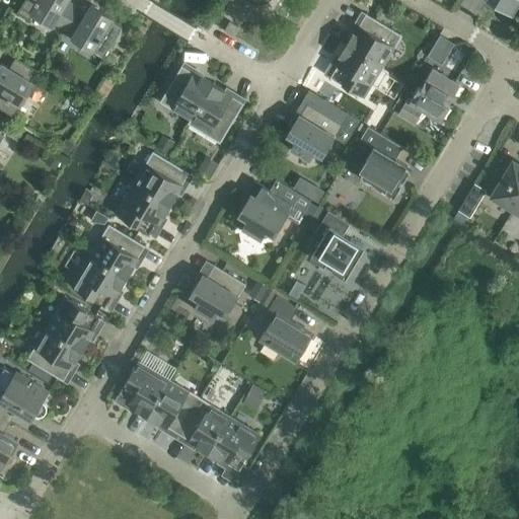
[(24,0),(18,12),(30,20),(33,14),(53,26),(56,22),(65,28),(78,7),(69,1),(69,0),(24,0)]
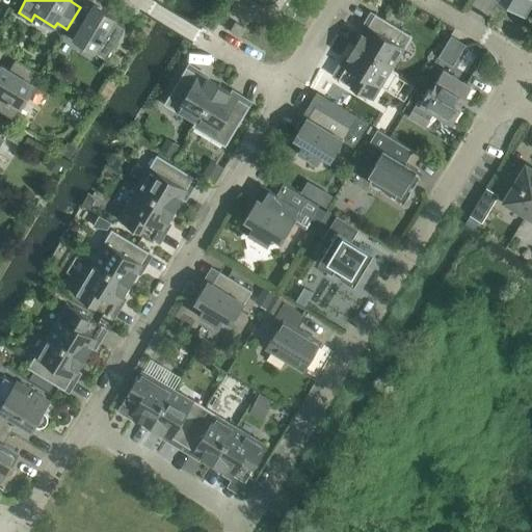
[(526,17),(531,5),(531,0),(498,0),(526,17)]
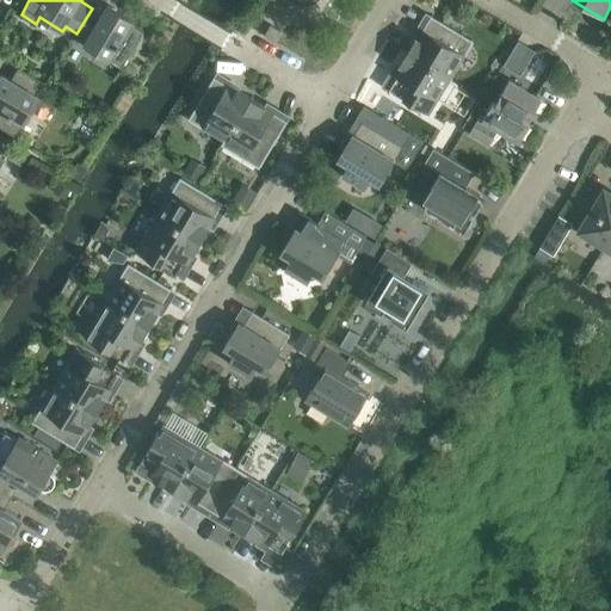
[(463,2),(454,18),(466,25),(475,11),(463,2)]
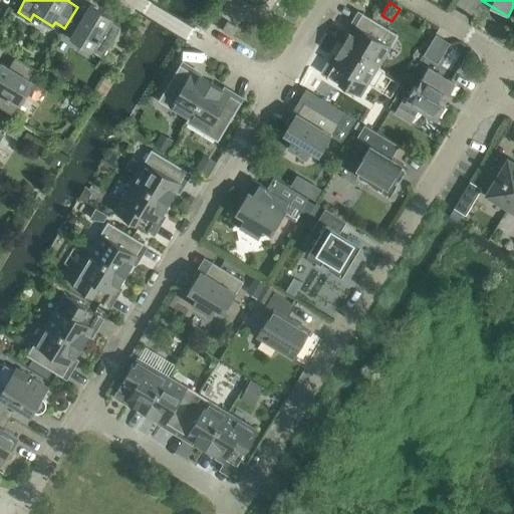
[(92,51),(94,49),(104,55),(121,25),(112,19),(113,17),(91,4),(86,12),(77,7),(64,28),(73,34),(71,37),(92,51)]
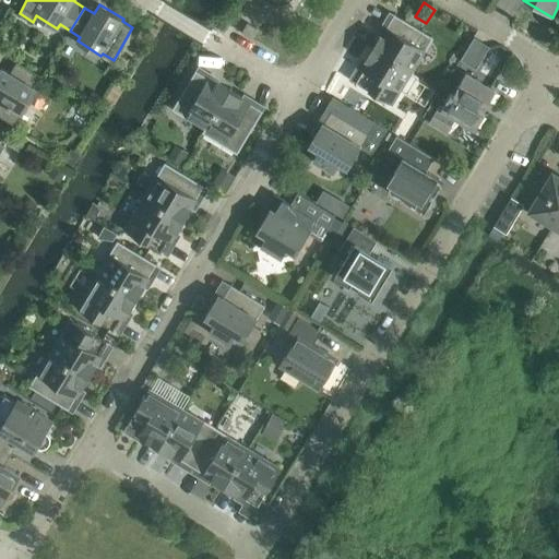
[(432,38),(394,14),(388,27),(387,26),(373,47),(413,71),(432,38)]
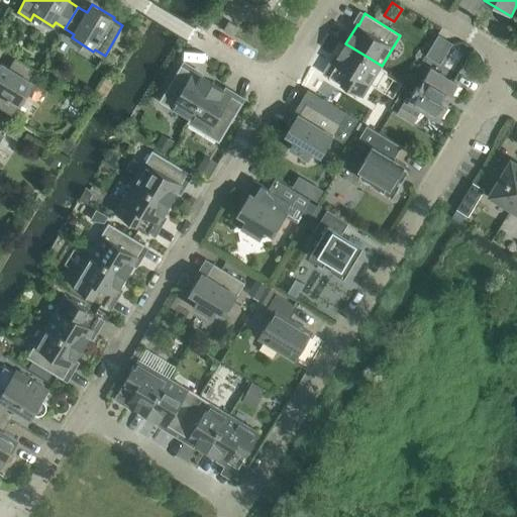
[(224,30),(232,35),(237,26),(229,21),(224,30)]
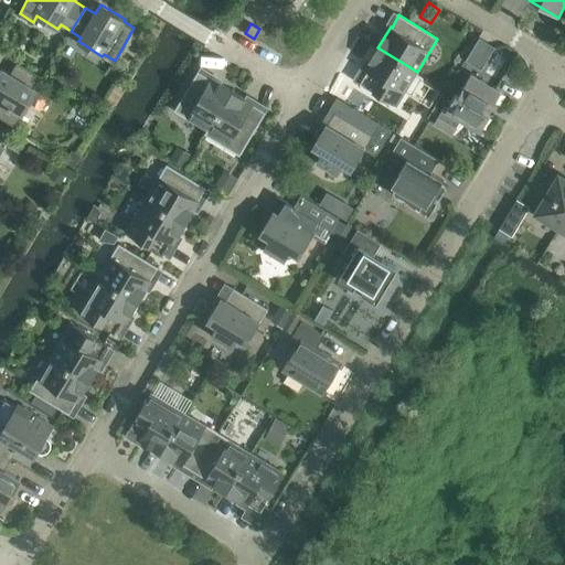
[(480,38),(466,61),(482,70),(496,48),(480,38)]
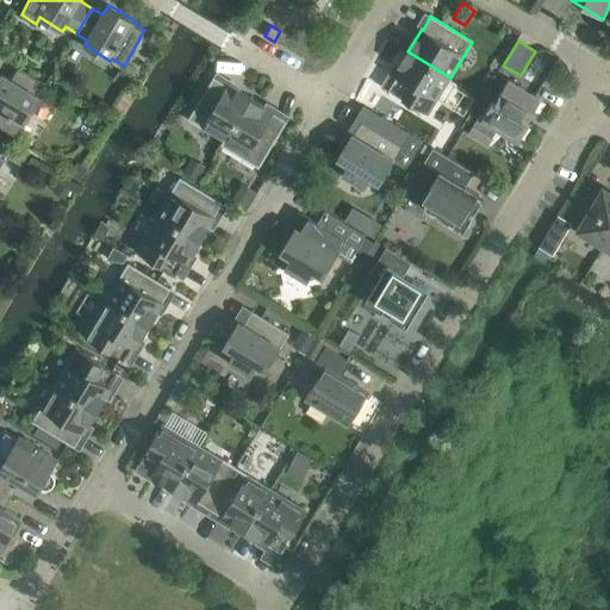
[(393,75),(394,75),(386,89),(428,114),(450,78),(408,51),(393,75)]
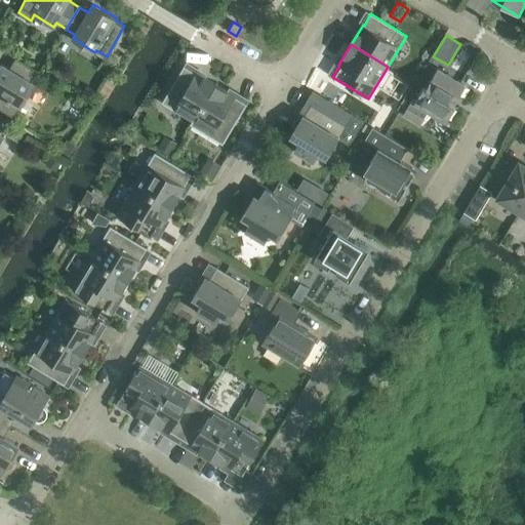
[(23,107),(36,84),(32,82),(38,72),(16,58),(10,69),(2,64),(0,66),(0,107),(14,115),(21,105),(23,107)]
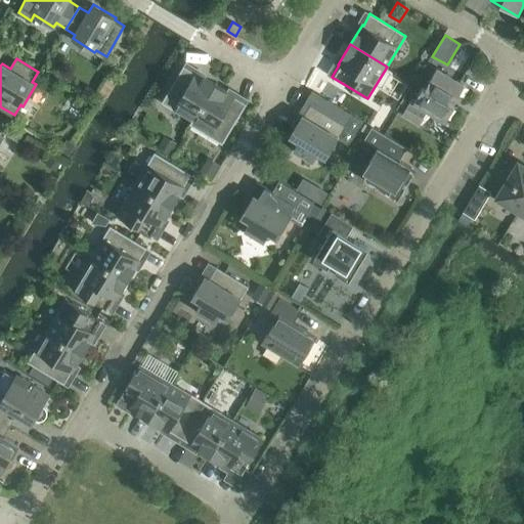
[(197,73),(195,74),(184,67),(163,102),(193,121),(194,121),(216,84),(197,73)]
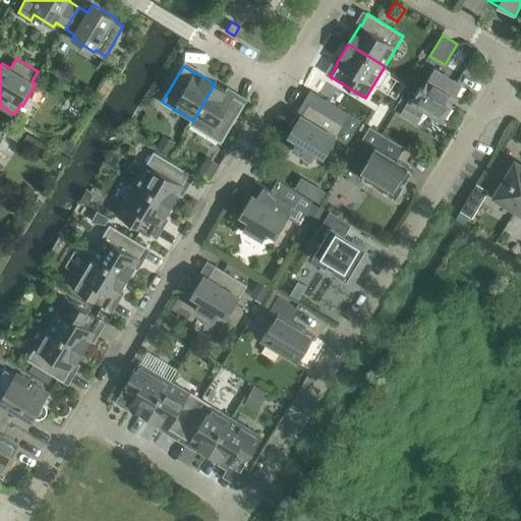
[(462,84),(435,68),(422,88),(421,87),(412,101),(409,99),(400,114),(417,124),(425,110),(443,121),(452,106),(451,105),(462,84)]
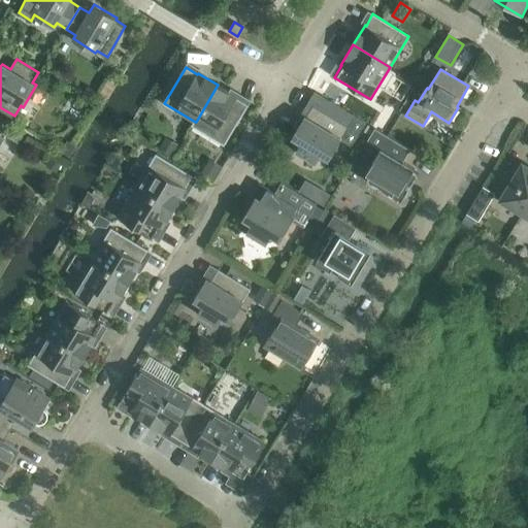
[(249,105),(237,98),(237,97),(218,85),(196,122),(195,122),(192,125),(225,144),(249,105)]
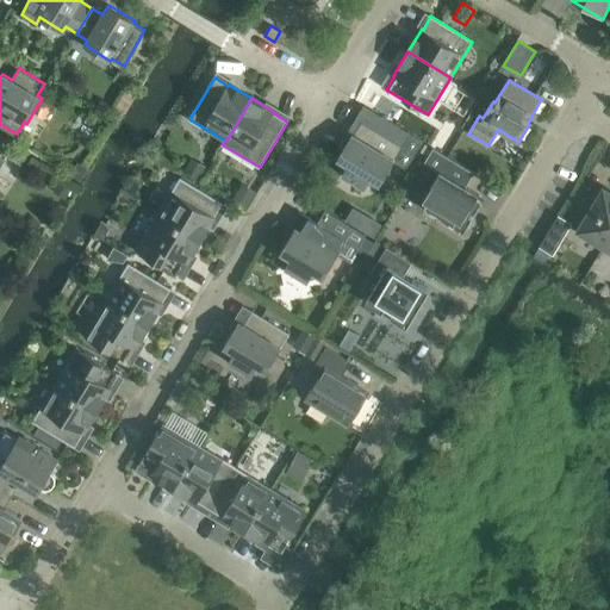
[(101,99),(94,111),(106,118),(113,106),(101,99)]
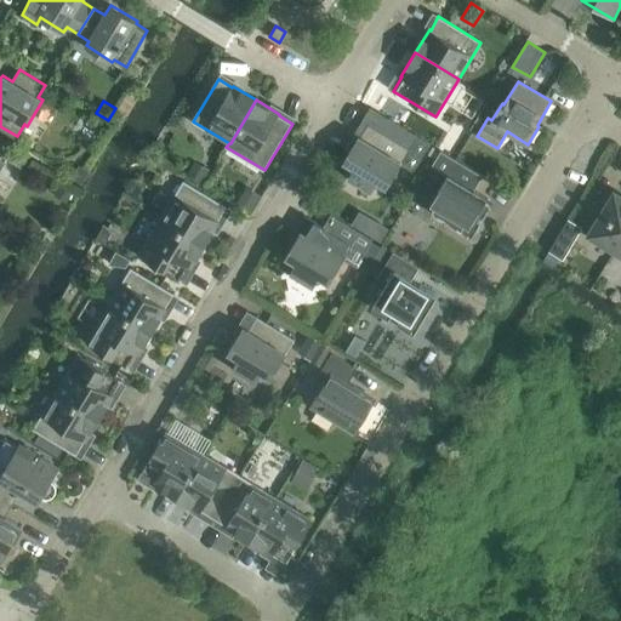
[(386,114),(405,126),(412,114),(393,102),(386,114)]
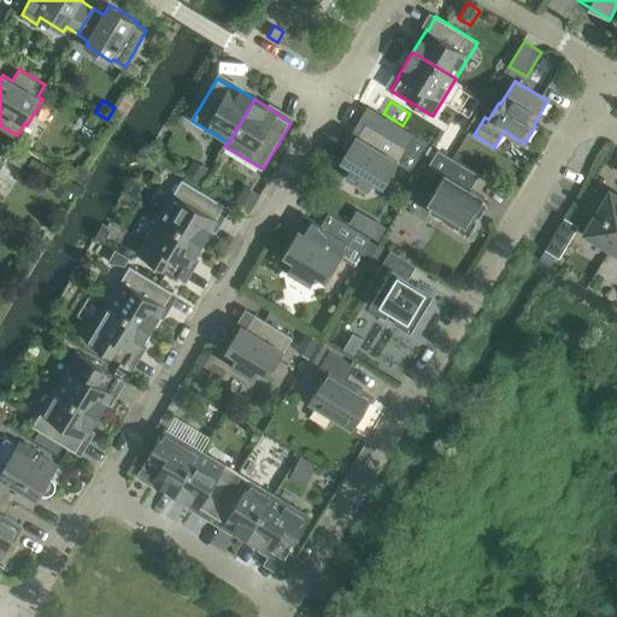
[(356,135),(341,160),(352,166),(346,176),(369,189),(375,180),(385,186),(399,163),(410,170),(411,171),(428,144),(386,118),(378,130),(365,123),(357,136),(356,135)]
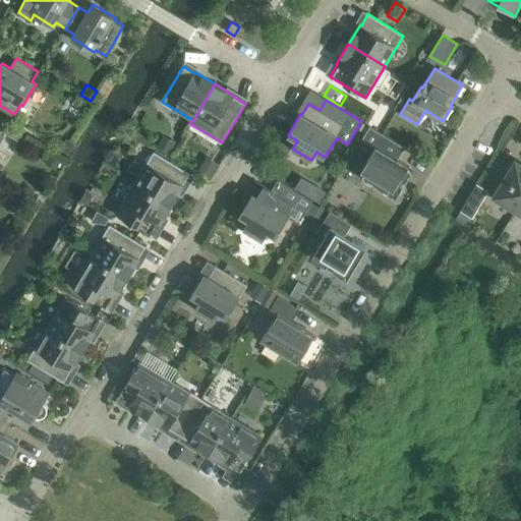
[(368,126),(362,122),(358,129),(364,132),(368,126)]
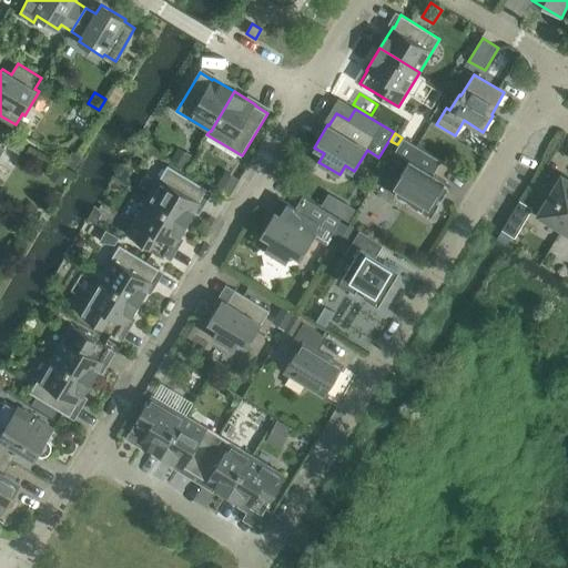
[(394,151),(409,161),(402,173),(403,179),(396,190),(398,196),(427,214),(435,213),(448,189),(447,182),(434,174),(442,161),(403,138),(394,151)]
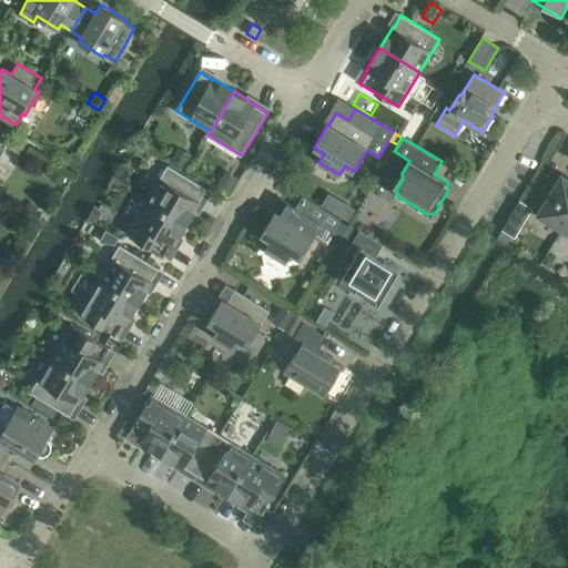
[(180,148),(172,160),(184,168),(192,155),(180,148)]
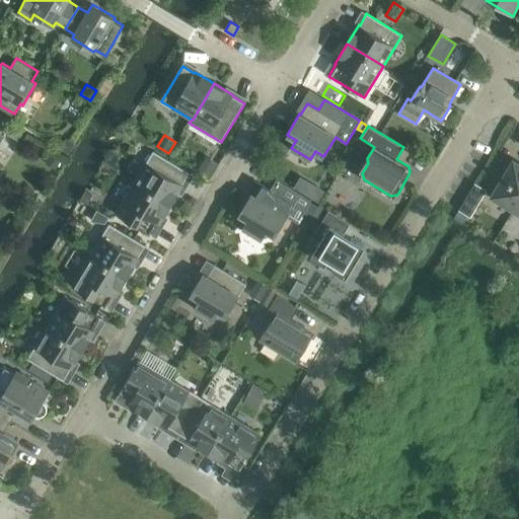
[(67,139),(60,149),(68,154),(75,144),(67,139)]
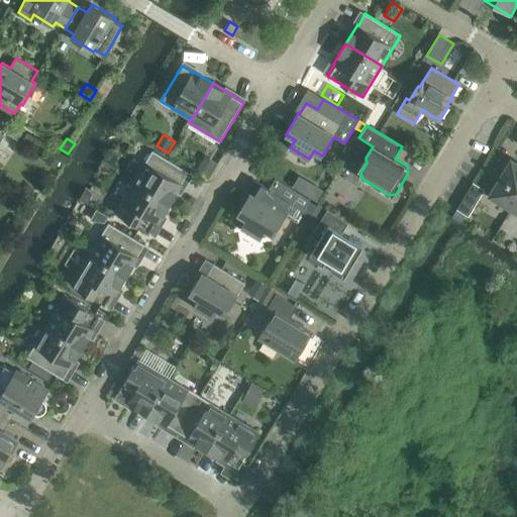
[(189,173),(153,151),(135,182),(172,204),(184,184),(183,183),(189,173)]
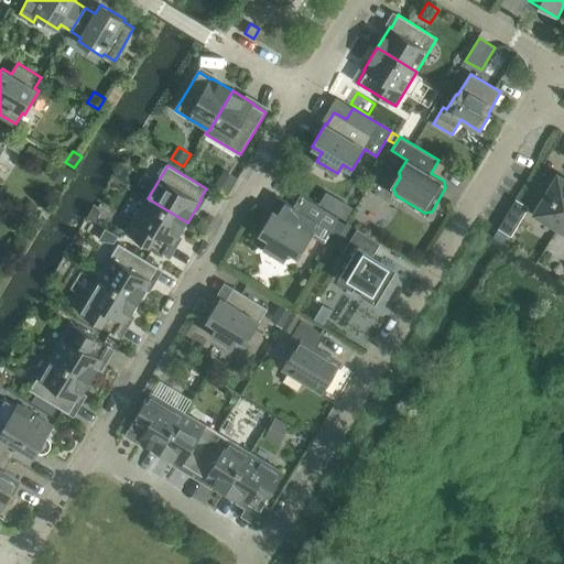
[(54,167),(50,177),(62,184),(67,175),(54,167)]
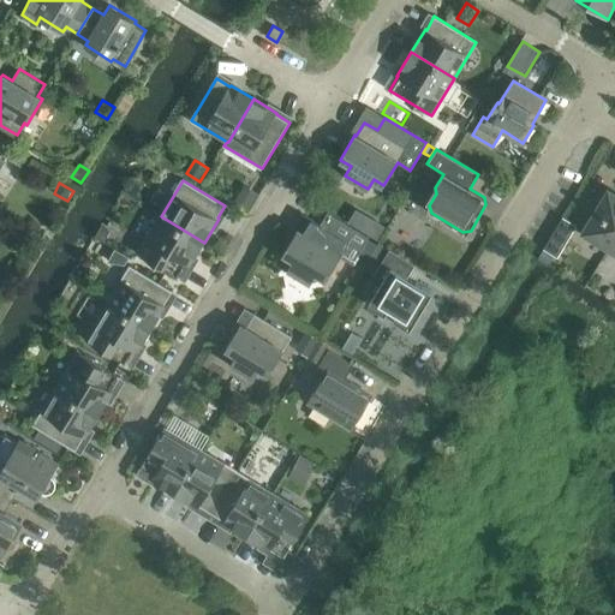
[(245,185),(234,201),(249,209),(260,193),(245,185)]
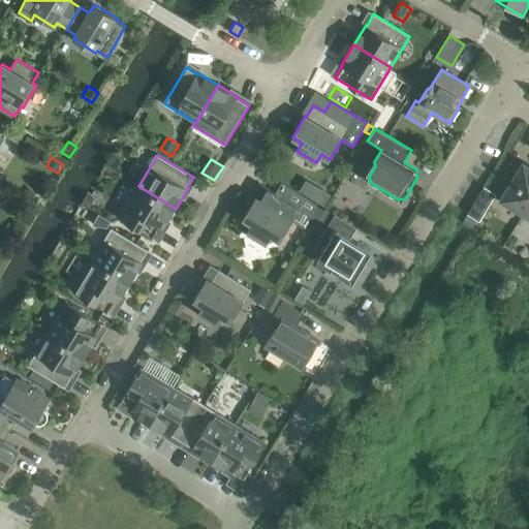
[(528,167),(524,164),(502,199),(507,203),(506,205),(523,215),(528,205),(528,167)]
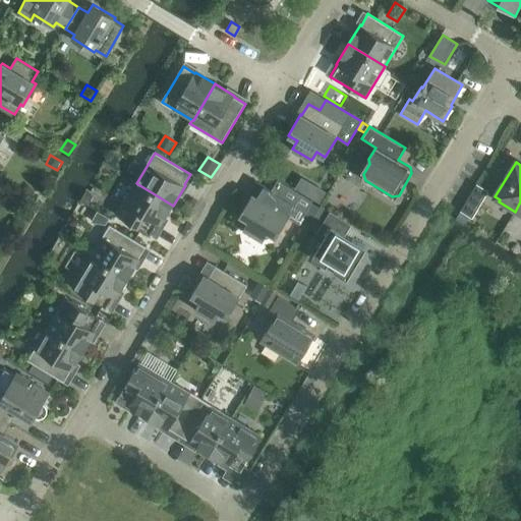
[(272,190),(261,183),(253,195),(252,194),(240,215),(248,221),(244,229),(264,240),(268,232),(276,237),(287,219),(298,226),(305,214),(312,203),(312,201),(278,180),(272,190)]
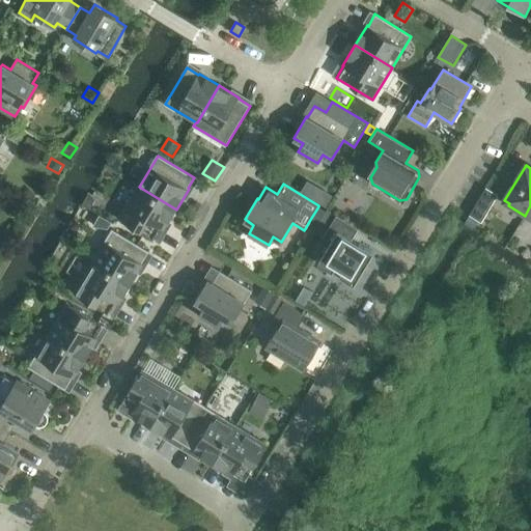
[(163,229),(164,230),(176,210),(139,187),(119,219),(156,241),(163,229)]
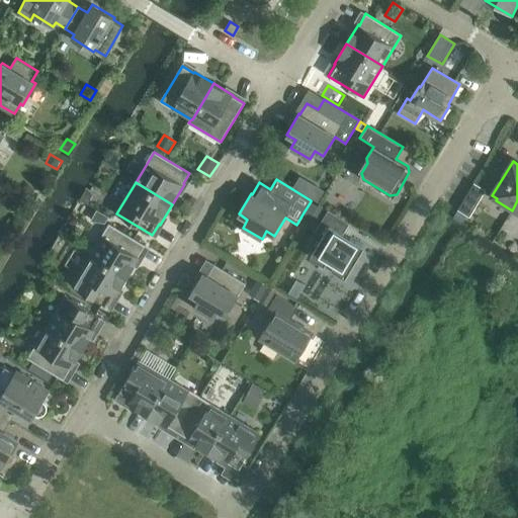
[(458,209),(469,217),(486,190),(475,183),(458,209)]
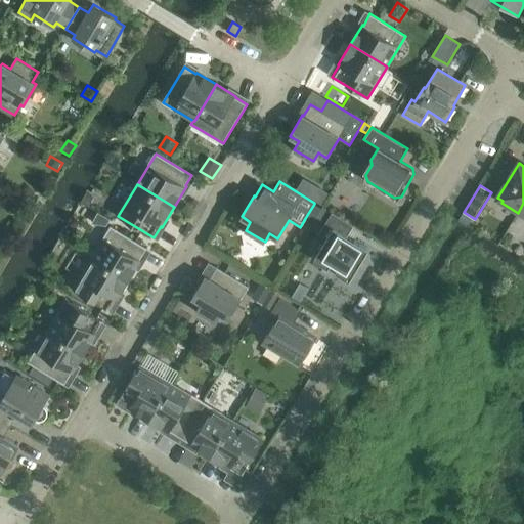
[(320,187),(313,199),(321,204),(329,192),(320,187)]
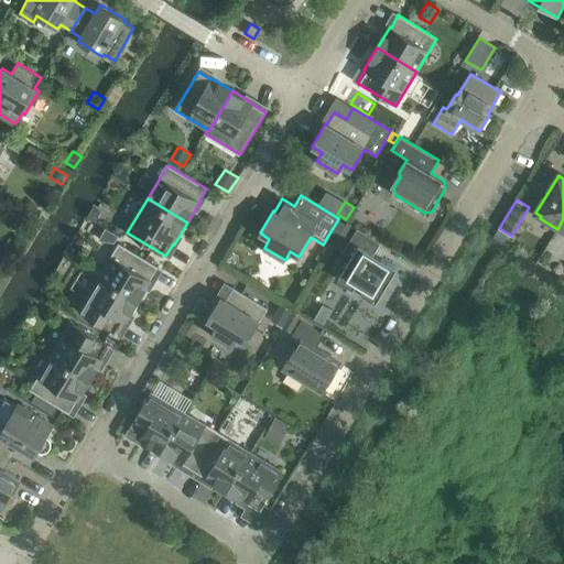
[(94,207),(87,217),(96,221),(101,212),(94,207)]
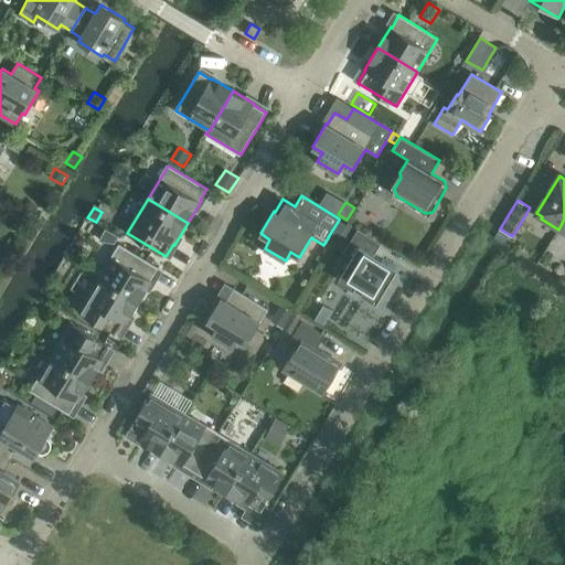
[(339,220),(331,232),(340,237),(348,225),(339,220)]
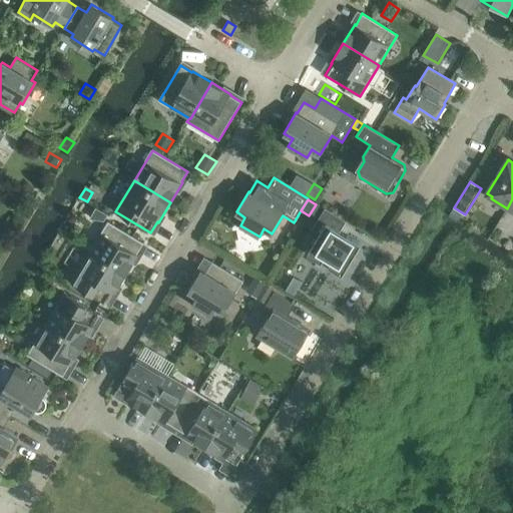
[(311,227),(323,206),(318,203),(305,224),(311,227)]
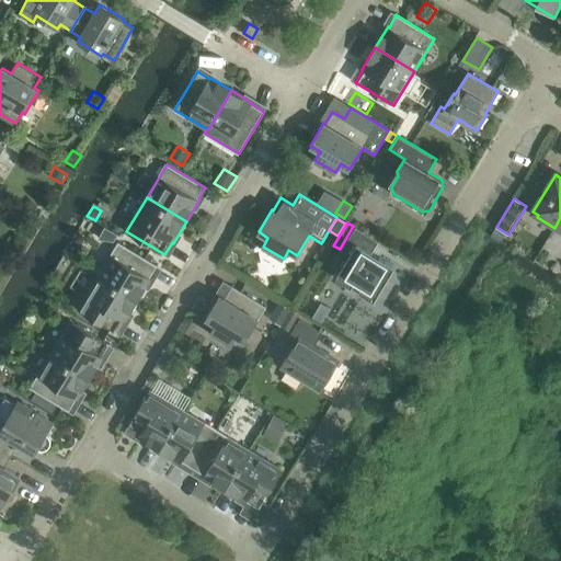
[(105,227),(98,239),(114,242),(118,235),(105,227)]
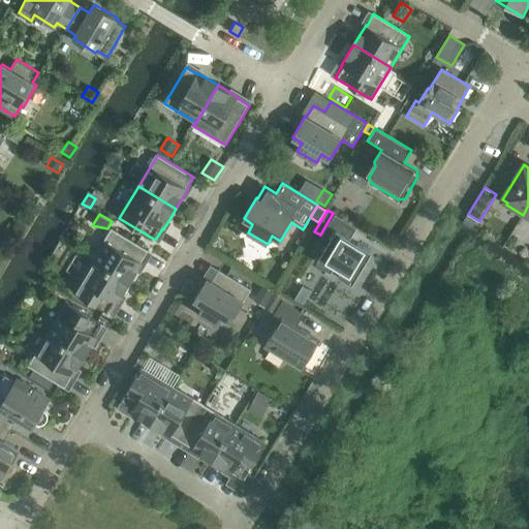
[(352,283),(372,251),(350,239),(356,227),(335,215),(322,237),(330,241),(317,261),(352,283)]
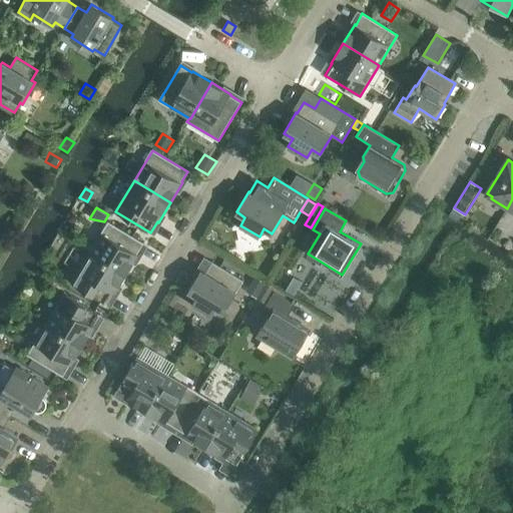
[(453,208),(449,215),(457,220),(462,213),(453,208)]
